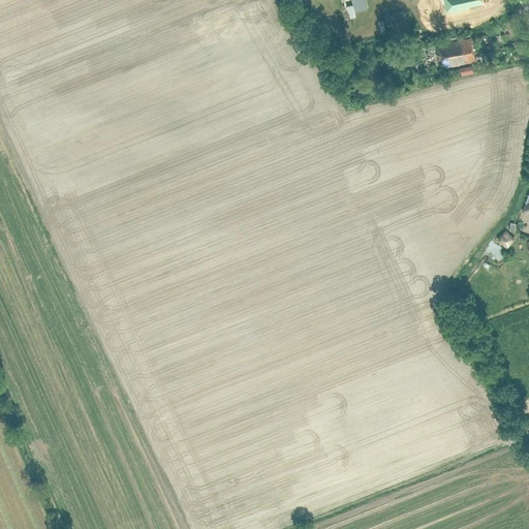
[(363,0),(350,0),(353,11),(366,7),(363,0)]
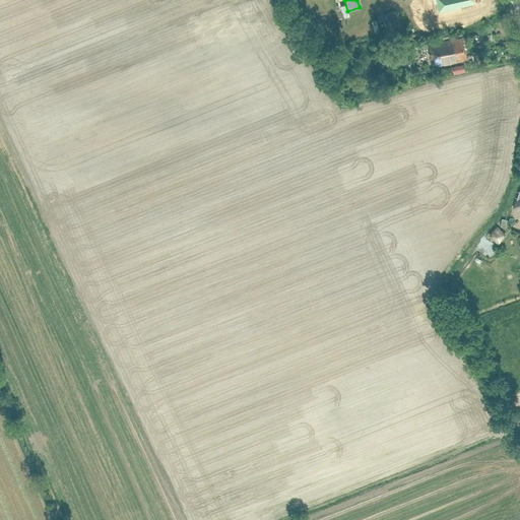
[(439,0),(442,10),(480,1),(480,0),(439,0)]
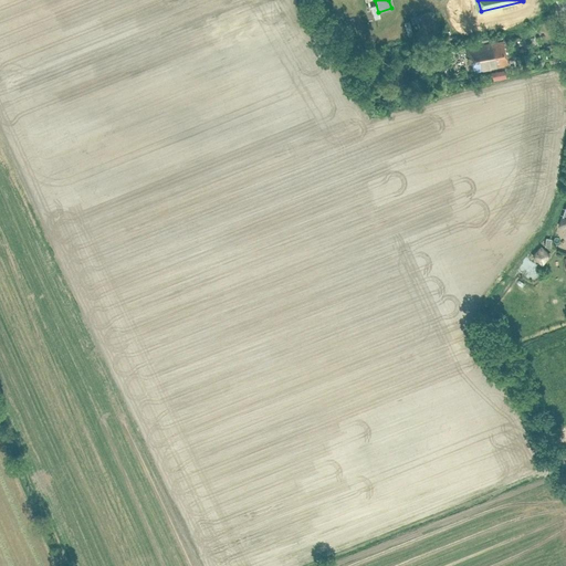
[(430,11),(410,17),(412,23),(417,22),(420,32),(422,31),(425,35),(437,32),(436,27),(430,11)]
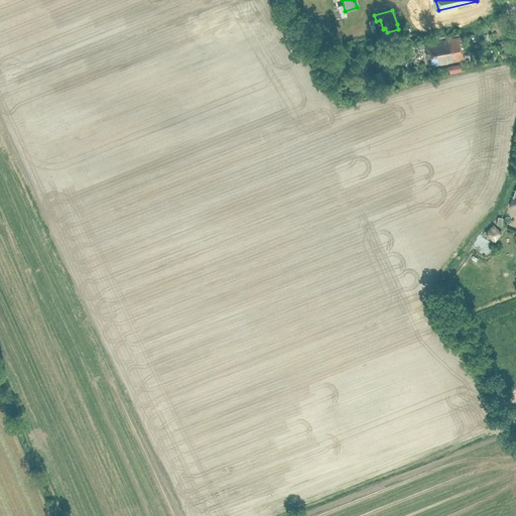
[(459,37),(425,44),(429,66),(463,58),(459,37)]
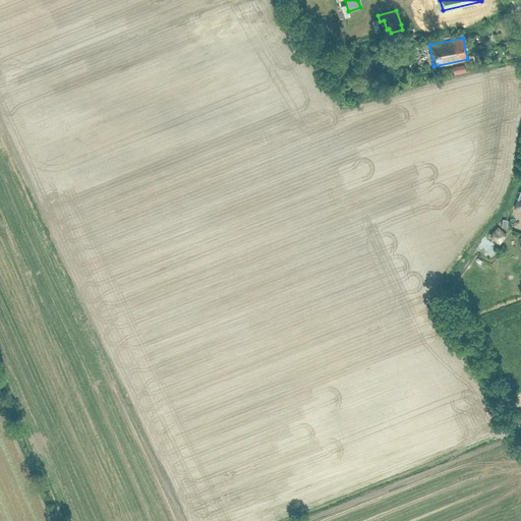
[(464,64),(452,66),(454,74),(466,71),(464,64)]
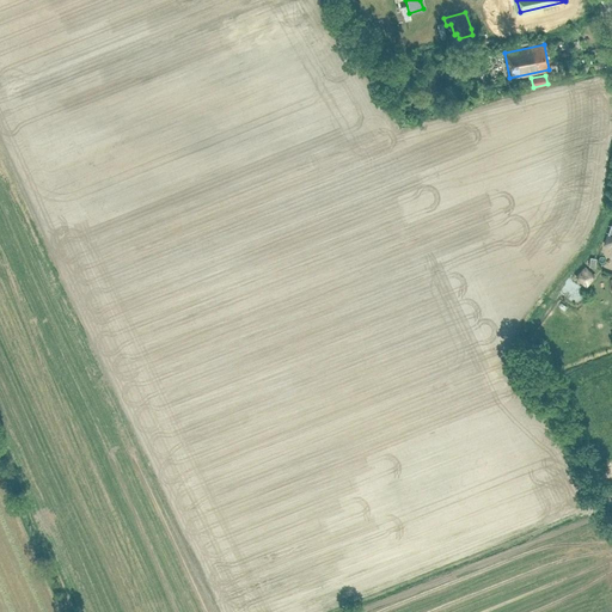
[(580,283),(592,275),(585,267),(574,275),(580,283)]
